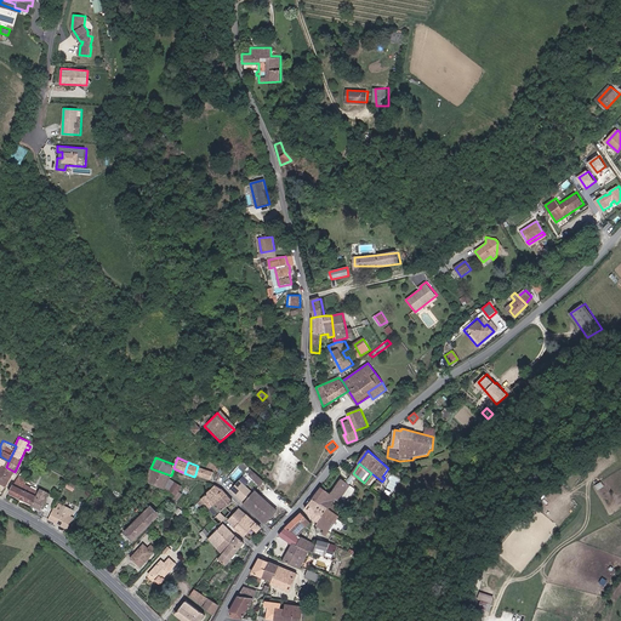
[(15,472),(6,467),(3,466),(0,469),(0,482),(7,485),(15,472)]
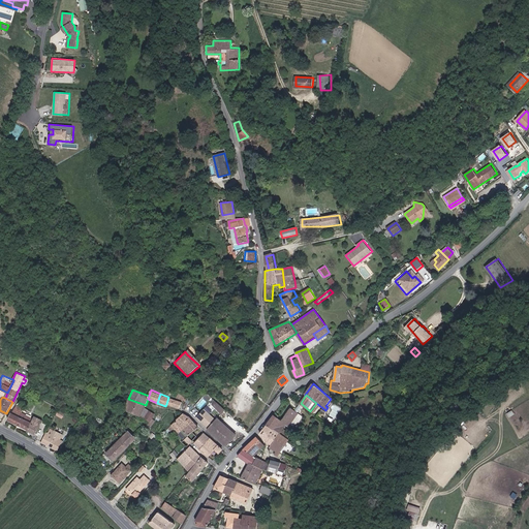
[(183,402),(168,397),(166,404),(181,408),(183,402)]
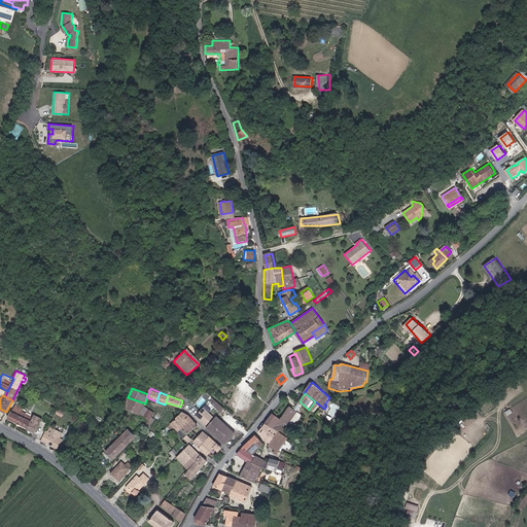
[(128,397),(124,409),(140,415),(145,403),(128,397)]
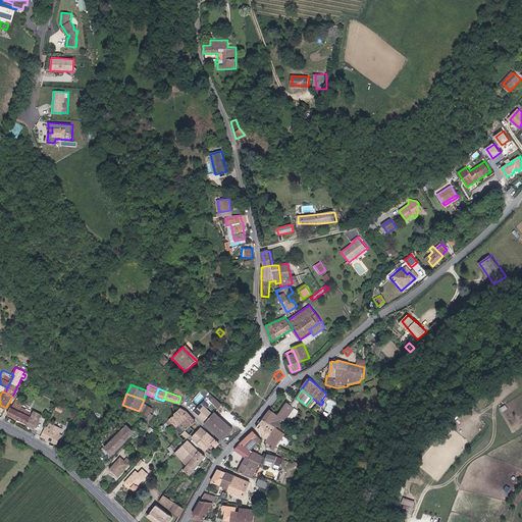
[(218,409),(222,405),(210,394),(209,400),(218,409)]
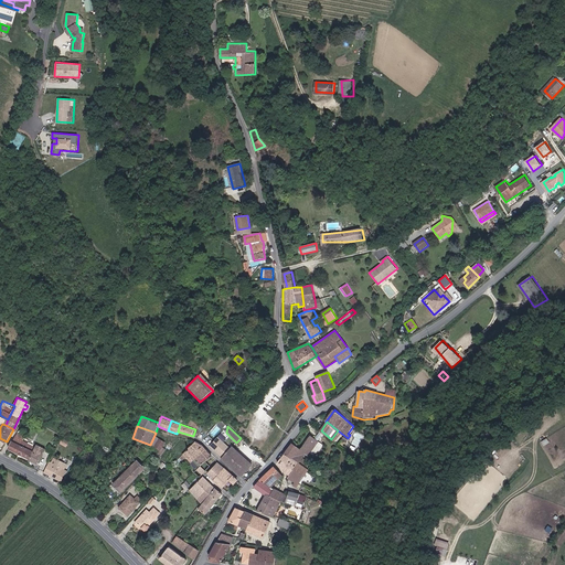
[(10,449),(30,459),(36,447),(22,440),(24,436),(18,433),(10,449)]
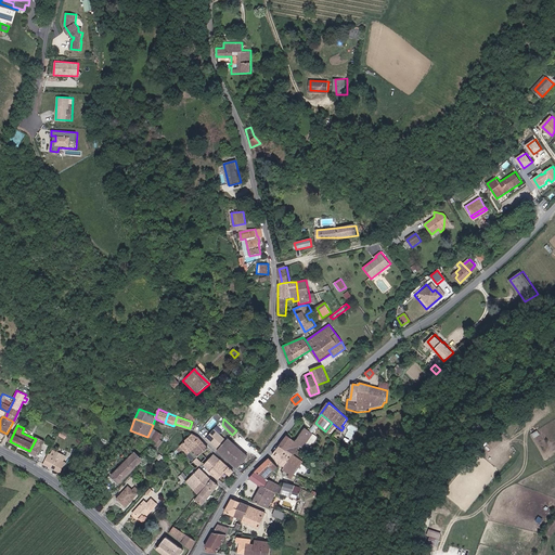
[(224,439),(214,429),(206,439),(217,448),(224,439)]
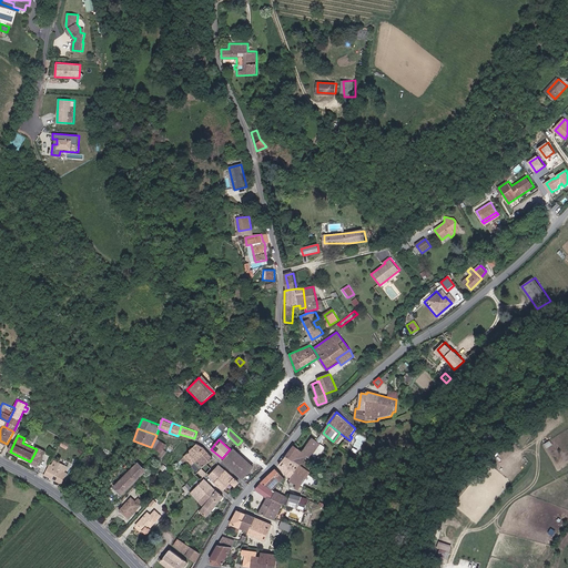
[(305,463),(306,462),(308,458),(311,459),(321,446),(313,439),(302,453),(295,447),(280,467),(293,479),(305,463)]
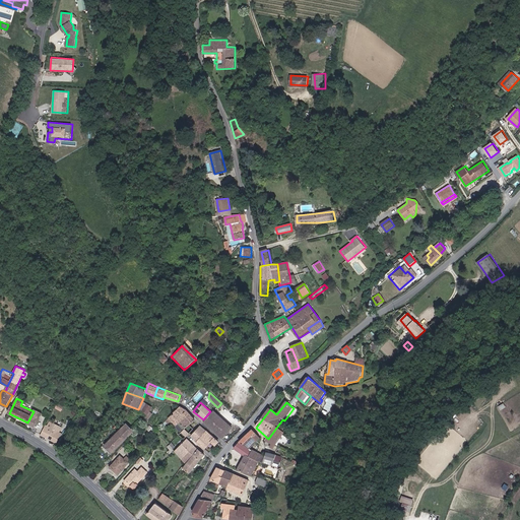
[(174,412),(167,421),(170,424),(173,420),(177,425),(176,427),(178,428),(177,429),(182,434),(195,419),(186,410),(180,406),(178,408),(174,412)]
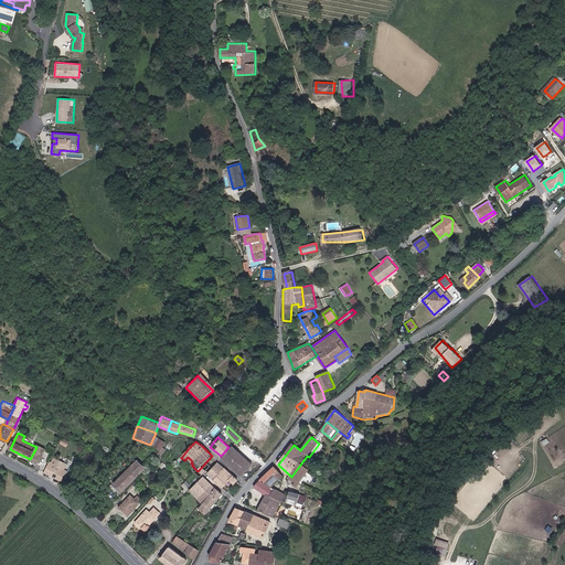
[(39,462),(45,448),(36,445),(36,447),(30,459),(39,462)]
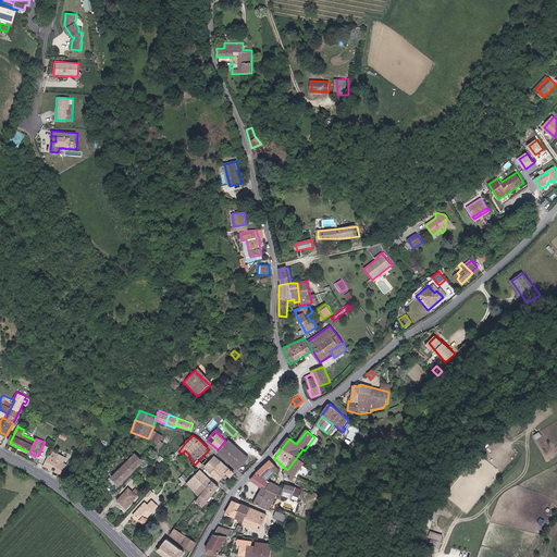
[(219,453),(238,470),(249,459),(230,441),(219,453)]
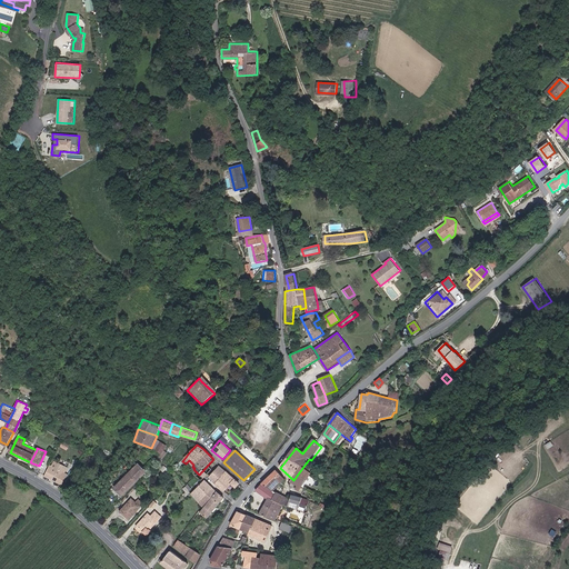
[(50,466),(45,476),(62,485),(68,473),(57,468),(59,463),(53,461),(51,466),(50,466)]
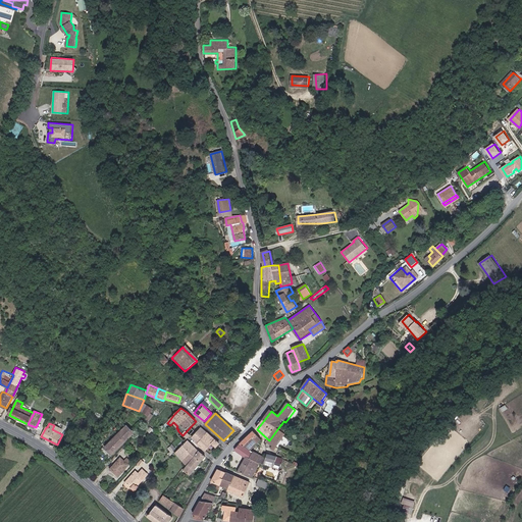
[(104,449),(112,458),(114,456),(115,456),(116,455),(116,454),(136,432),(127,424),(104,449)]
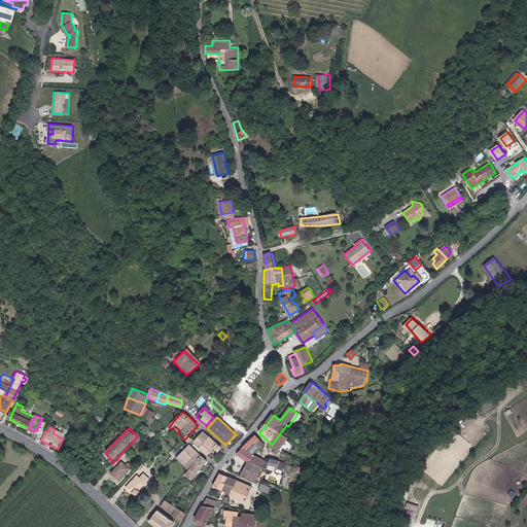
[(275,456),(277,457),(279,454),(279,453),(291,436),(283,429),(272,445),(270,448),(277,453),(275,456)]
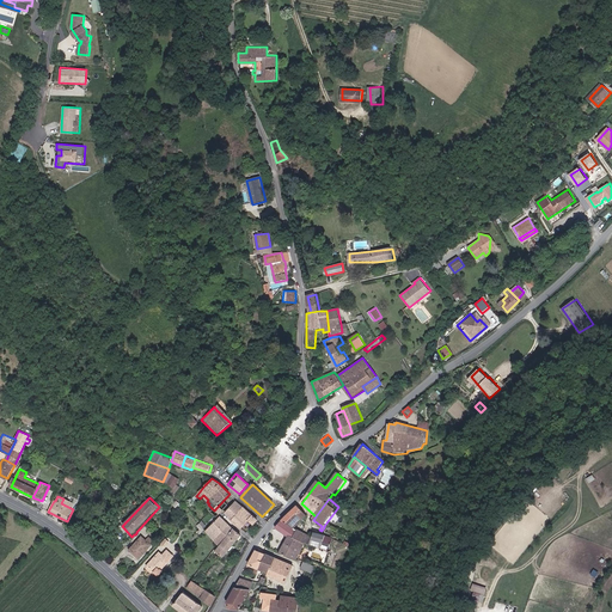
[(237,501),(225,513),(242,528),(249,521),(254,526),(258,521),(237,501)]
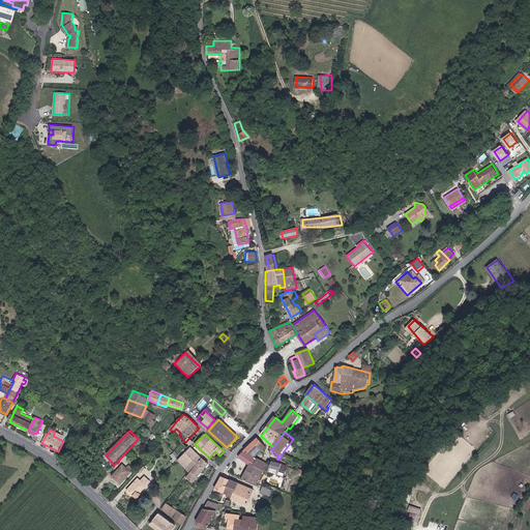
[(265,445),(258,437),(244,450),(255,457),(265,445)]
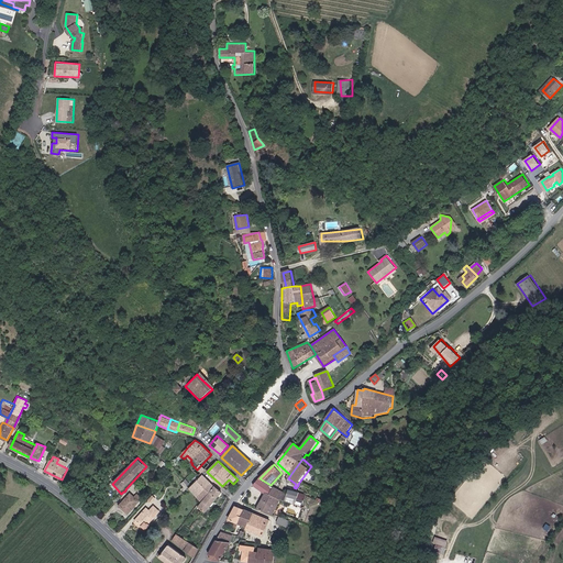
[(203,475),(190,488),(201,503),(198,508),(206,514),(222,493),(203,475)]
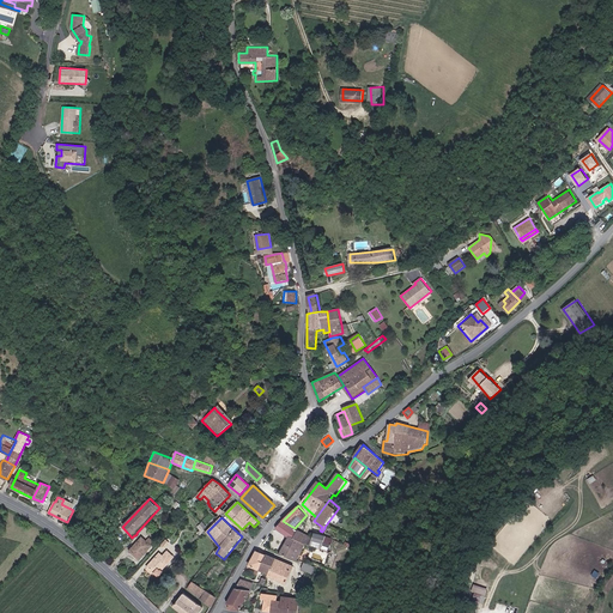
[(290,536),(295,538),(297,530),(295,528),(283,521),(275,528),(290,536)]
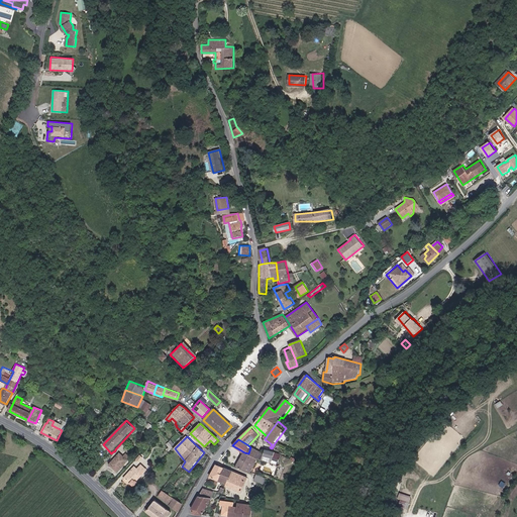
[(251,446),(250,447),(248,453),(256,457),(262,460),(272,463),(273,458),(264,456),(265,453),(251,446)]
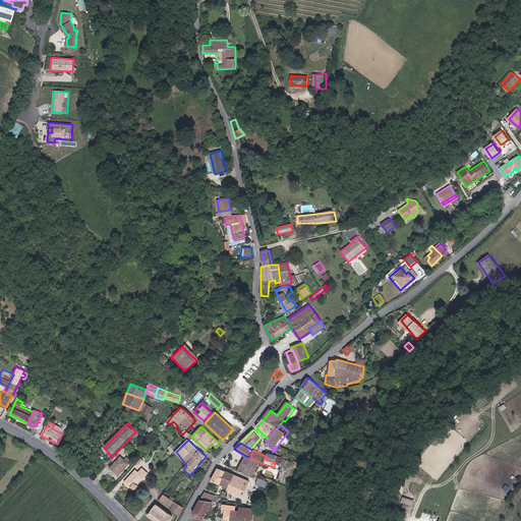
[(268,453),(267,457),(266,460),(275,462),(276,463),(277,455),(268,453)]
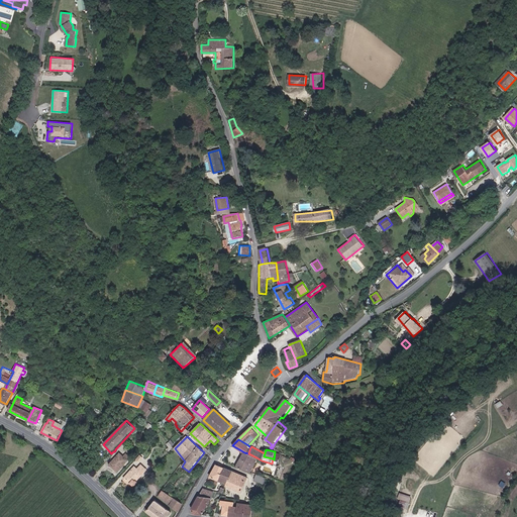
[(244,470),(250,472),(256,457),(248,453),(244,452),(236,467),(244,470)]
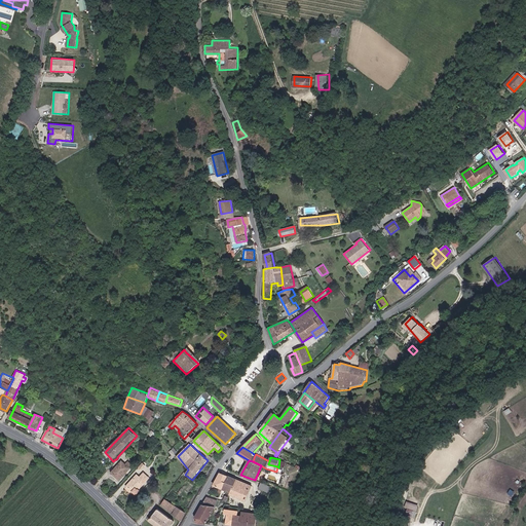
[(122,461),(112,473),(120,480),(129,468),(122,461)]
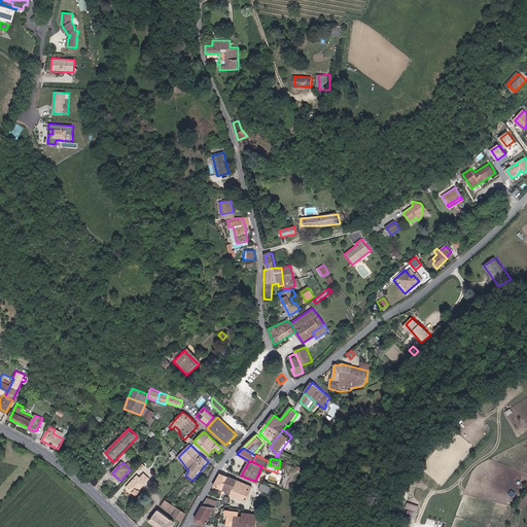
[(137,475),(128,486),(132,490),(137,494),(140,490),(139,489),(149,478),(144,473),(140,478),(137,475)]
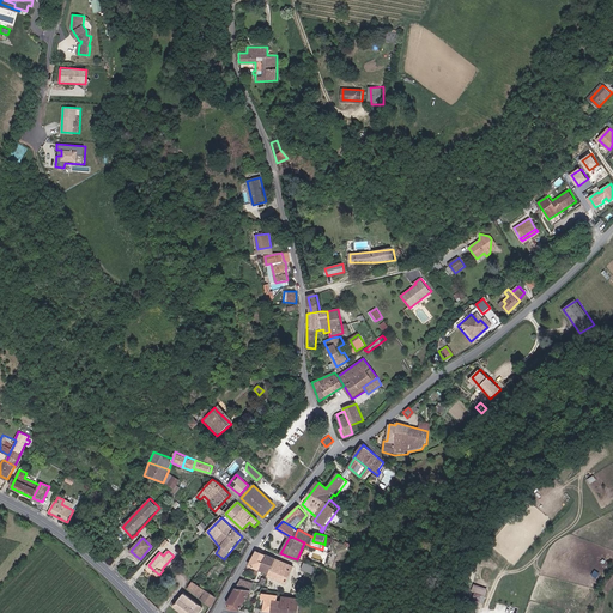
[(293,568),(256,551),(249,565),(268,574),(267,576),(269,577),(286,584),(293,568)]
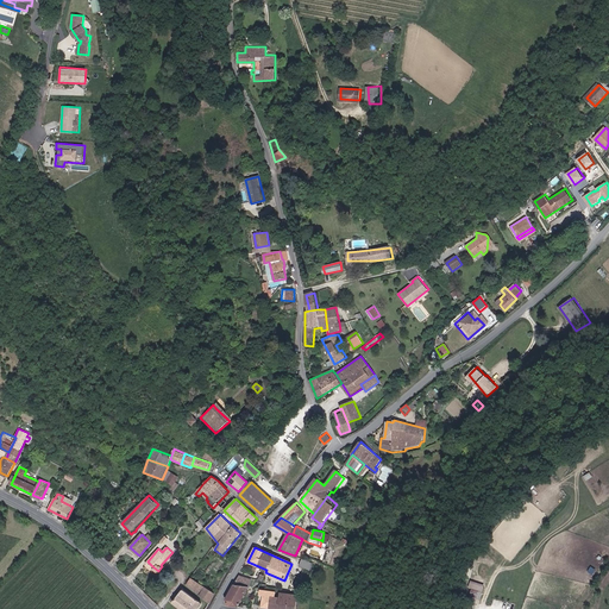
[(312,563),(302,559),(299,565),(309,570),(312,563)]
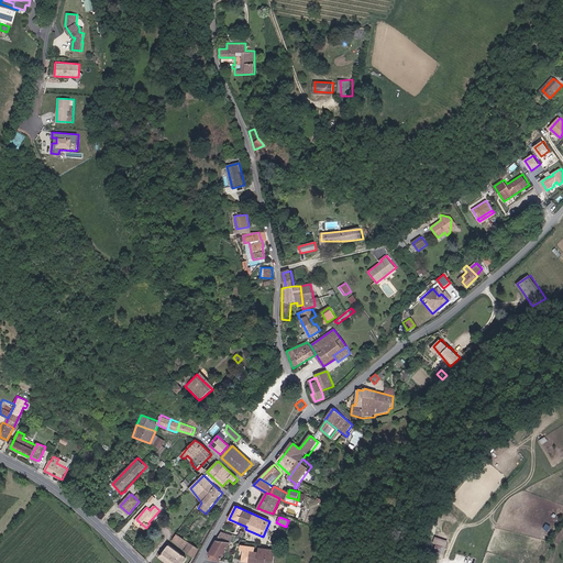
[(233,536),(222,531),(210,554),(213,559),(221,560),(231,542),(233,536)]
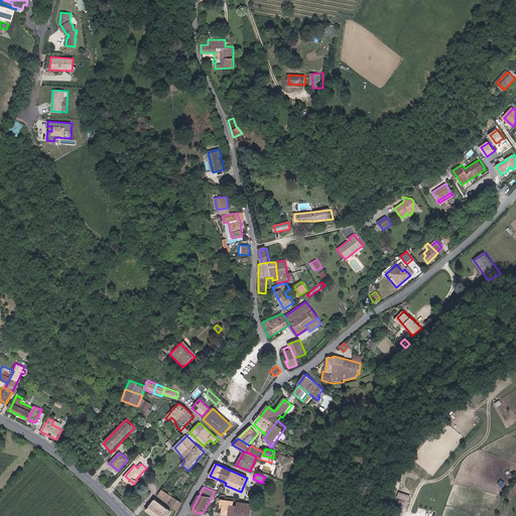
[(158,496),(177,510),(182,502),(162,491),(158,496)]
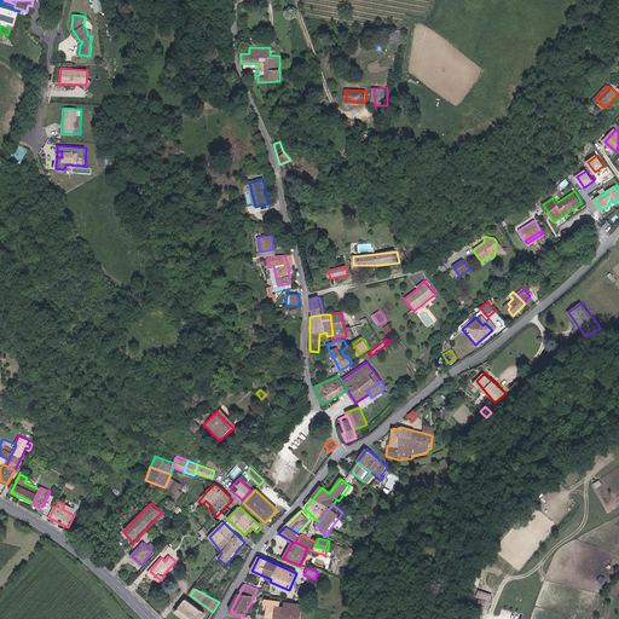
[(472,618),(484,618),(487,591),(476,591),(476,597),(478,597),(476,609),(474,609),(472,618)]
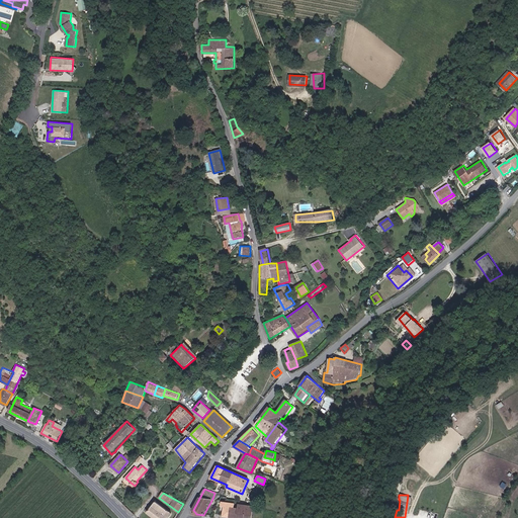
[(157,501),(148,512),(155,517),(165,517),(167,517),(169,517),(173,514),(157,501)]
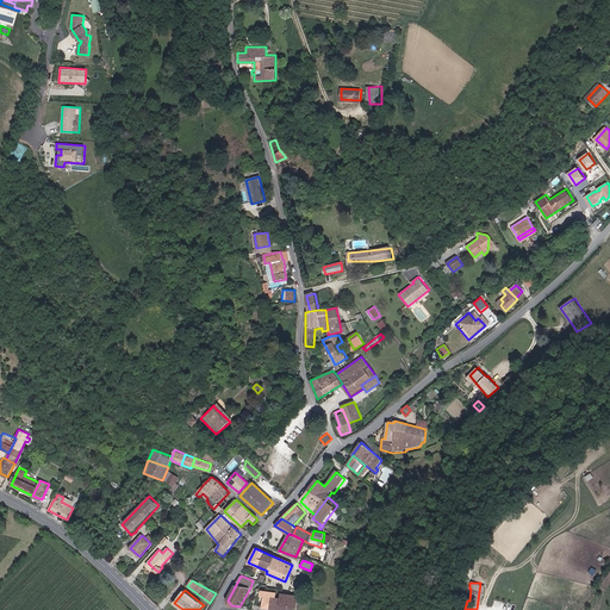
[(278,609),(280,598),(277,597),(278,592),(261,590),(260,596),(263,597),(262,608),(278,609)]
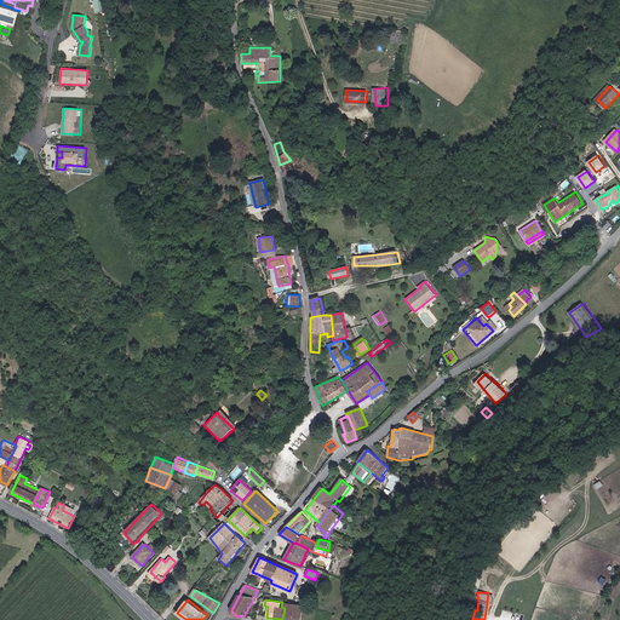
[(286,603),(285,608),(282,619),(300,619),(303,606),(286,603)]
